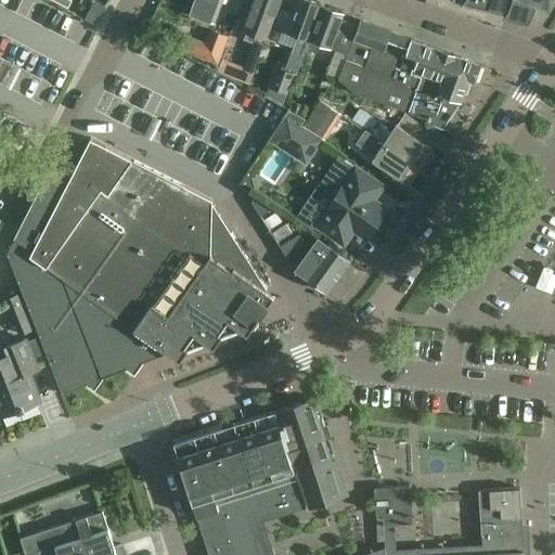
[(222,0),(196,0),(193,11),(195,12),(216,18),(222,0)]
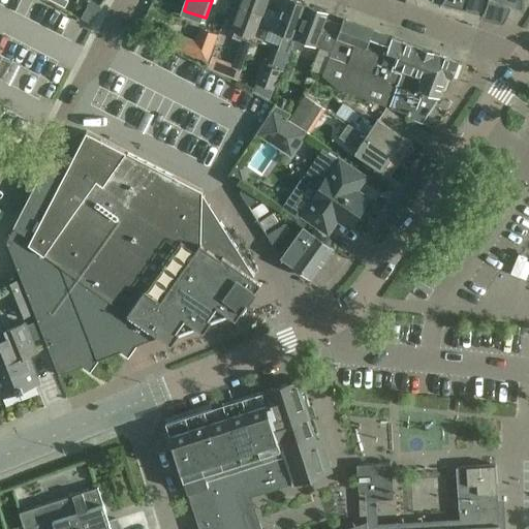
[(254,38),(268,0),(243,0),(232,30),(244,34),(254,38)]
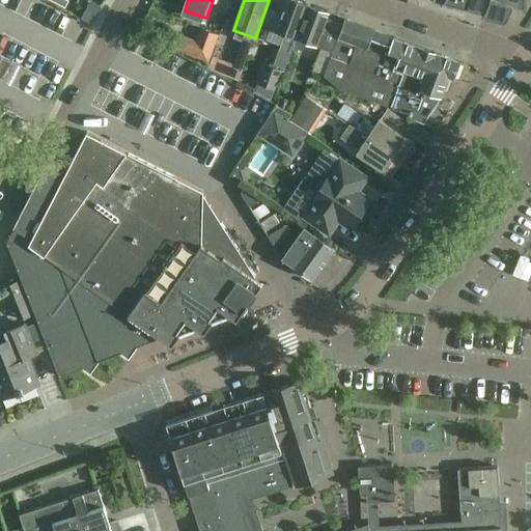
[(269,10),(262,26),(284,34),(279,51),(278,50),(273,64),(284,68),(288,56),(290,57),(292,49),(308,6),(290,0),(285,0),(280,15),(269,10)]
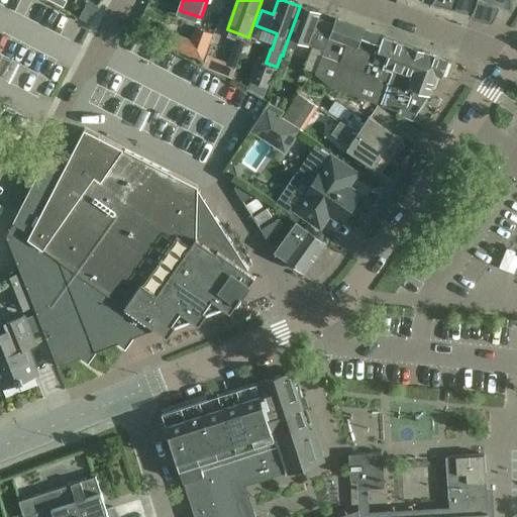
[(432,0),(431,3),(472,12),(469,16),(492,22),(494,17),(497,12),(499,7),(500,2),(500,0),(506,0),(508,0),(507,0),(432,0)]
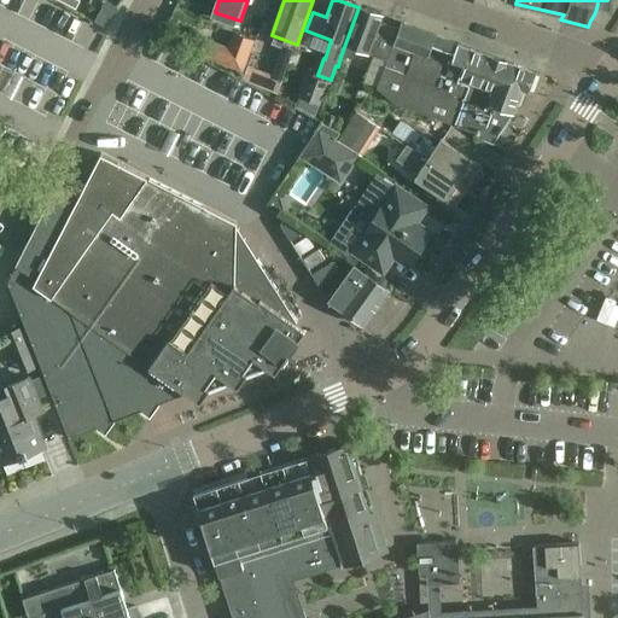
[(343,50),(340,57),(349,59),(354,48),(372,56),(388,62),(398,29),(380,22),(383,16),(359,7),(343,50)]
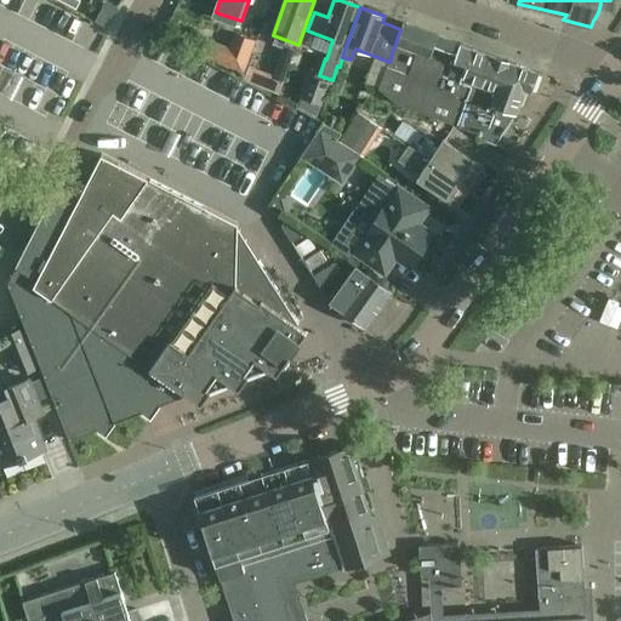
[(96,9),(91,18),(104,24),(109,16),(96,9)]
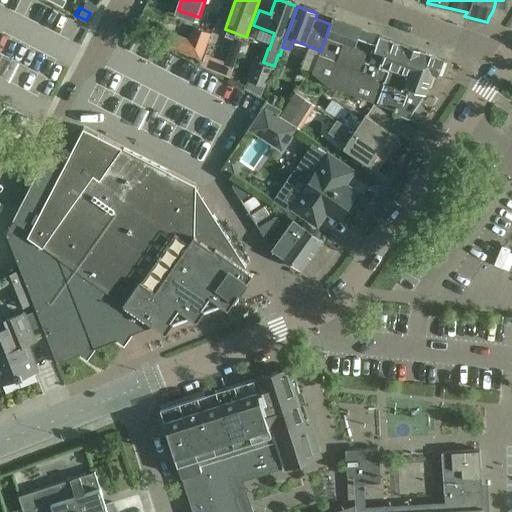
[(443,60),(380,36),(380,37),(361,30),(332,19),(330,24),(321,51),(313,74),(327,87),(378,104),(395,111),(394,114),(408,120),(425,93),(431,75),(437,76),(443,60)]
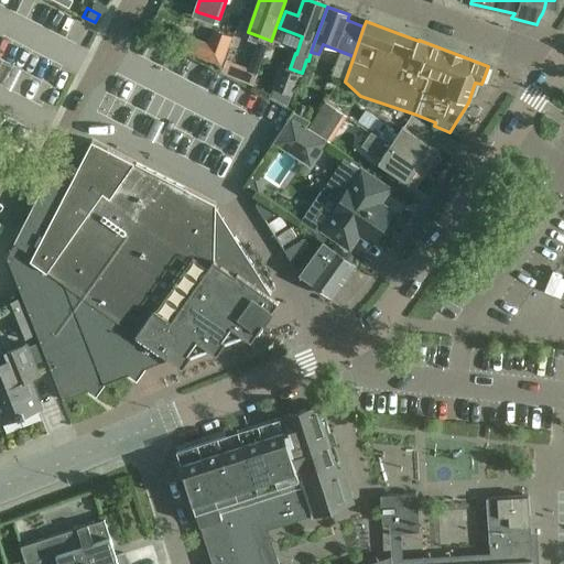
[(175,34),(172,43),(183,47),(181,52),(220,66),(231,36),(212,30),(207,43),(187,35),(186,38),(175,34)]
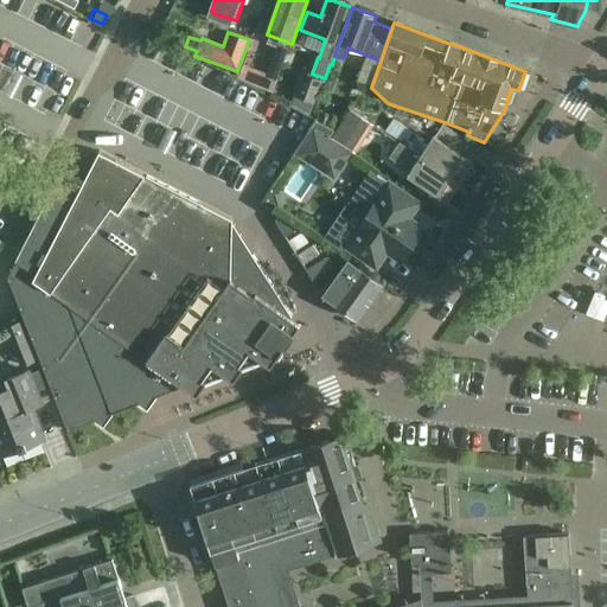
[(272,91),(281,68),(266,62),(262,72),(241,64),(236,78),(272,91)]
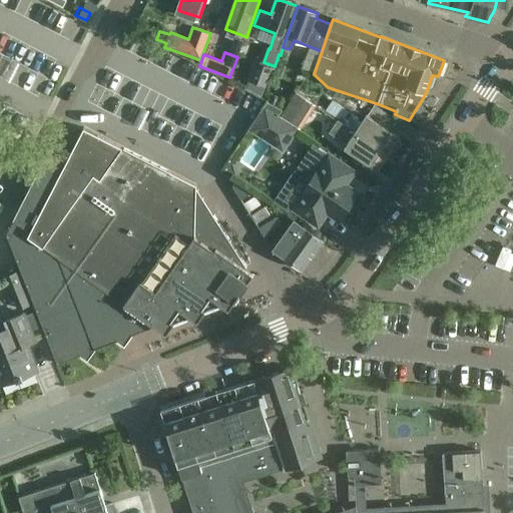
[(248,81),(245,88),(262,96),(266,86),(272,69),(257,64),(250,82),(248,81)]
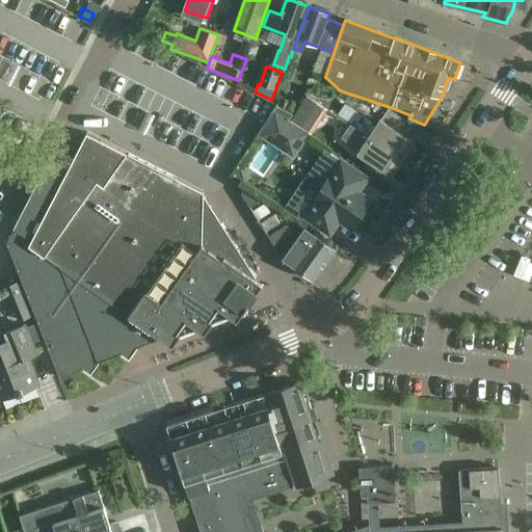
[(323,108),(307,97),(294,116),(291,114),(288,120),(308,132),(308,131),(323,108)]
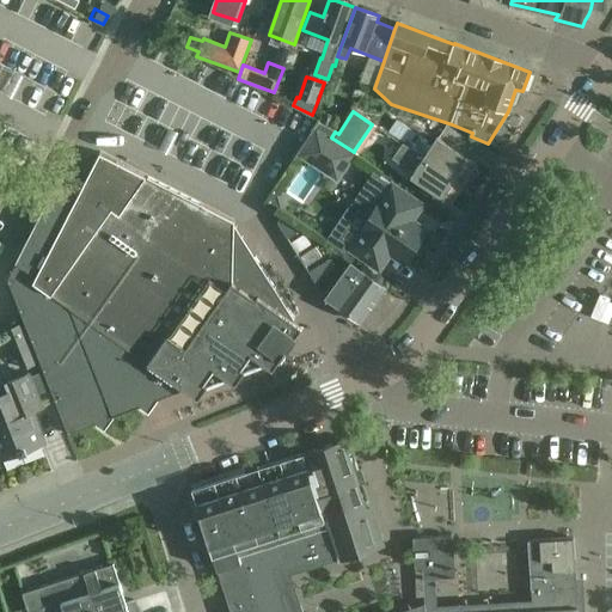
[(331,138),(335,132),(319,121),(297,157),(337,184),(359,153),(354,151),(354,152),(331,138)]
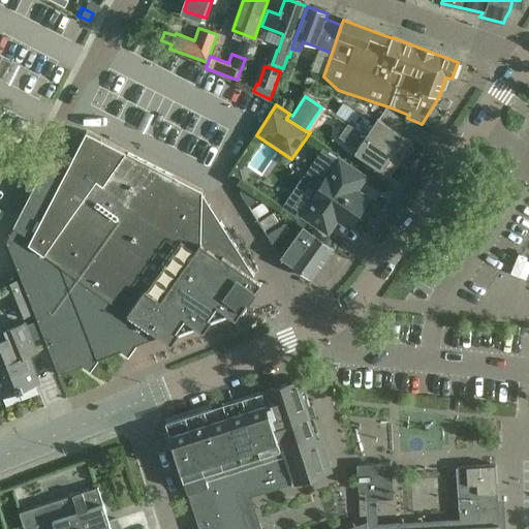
[(356,114),(342,105),(336,115),(350,124),(356,114)]
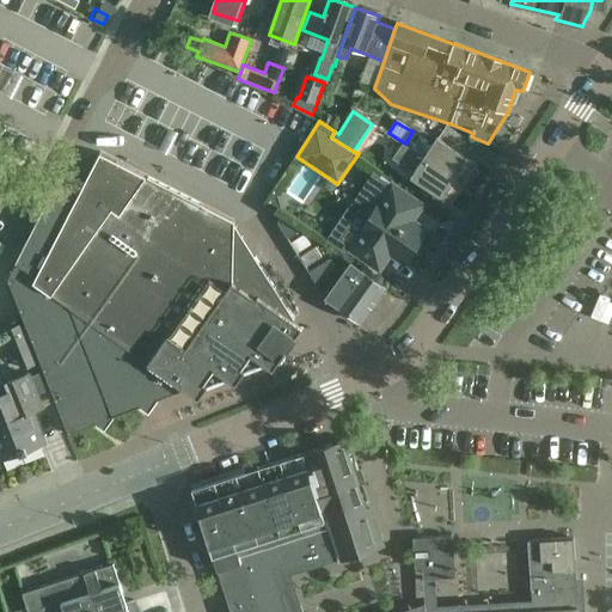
[(408,146),(463,182),(475,164),(435,138),(429,147),(424,145),(426,142),(418,138),(414,146),(409,144),(408,146)]
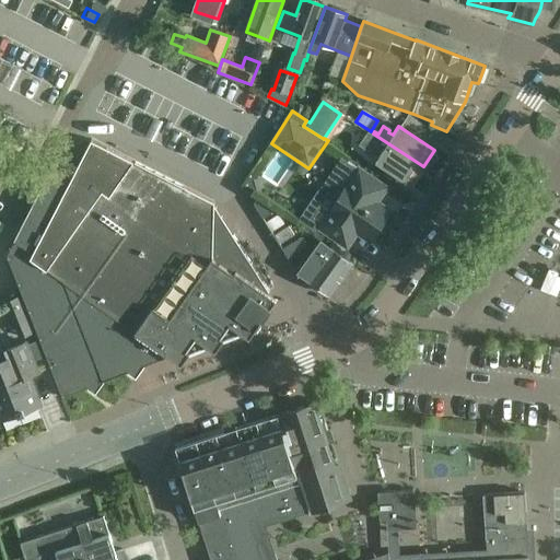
[(423,166),(373,133),(372,135),(369,132),(359,146),(377,159),(375,163),(410,187),(423,166)]
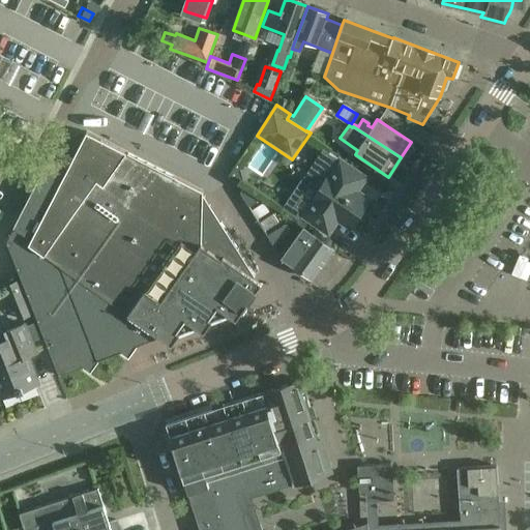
[(262,284),(254,276),(221,223),(207,231),(201,231),(203,194),(203,192),(86,131),(69,165),(51,155),(6,242),(59,376),(82,366),(89,373),(97,360),(120,352),(127,357),(136,346),(158,336),(165,341),(172,345),(179,334),(197,327),(204,332),(211,322),(229,315),(236,320),(262,284)]
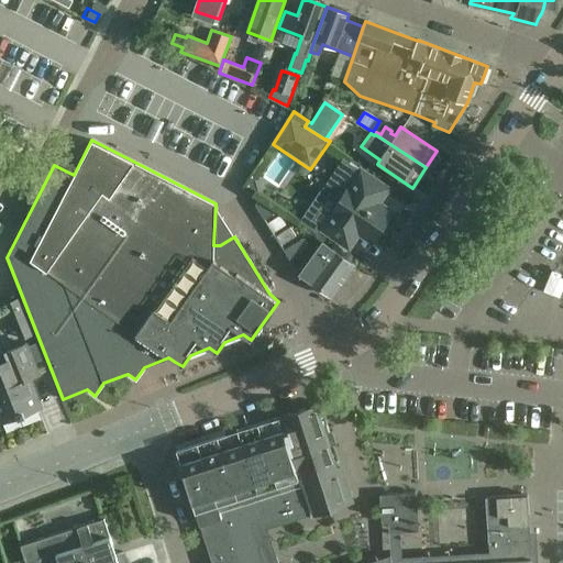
[(341,199),(321,228),(345,244),(355,230),(372,241),(392,211),(373,199),(383,185),(357,168),(351,163),(331,192),(341,199)]
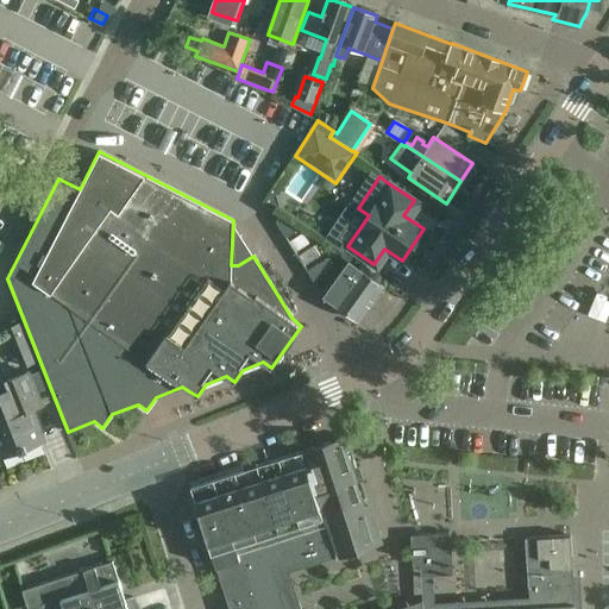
[(263,202),(281,214),(284,208),(280,192),(274,187),(263,202)]
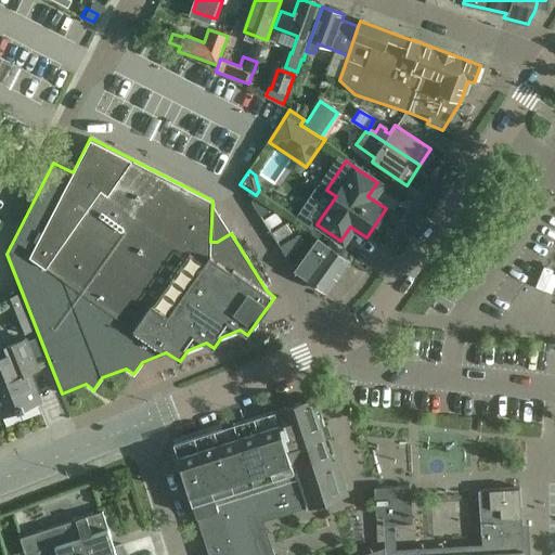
[(275,213),(265,219),(270,229),(281,221),(275,213)]
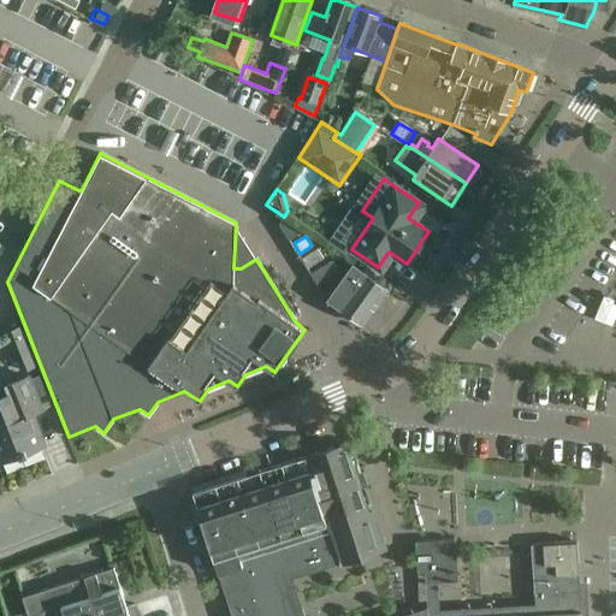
[(324,259),(318,248),(302,258),(308,268),(324,259)]
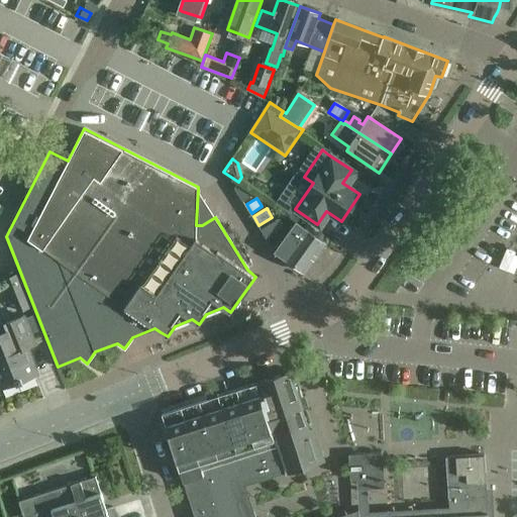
[(325,243),(296,222),(275,251),(304,273),(325,243)]
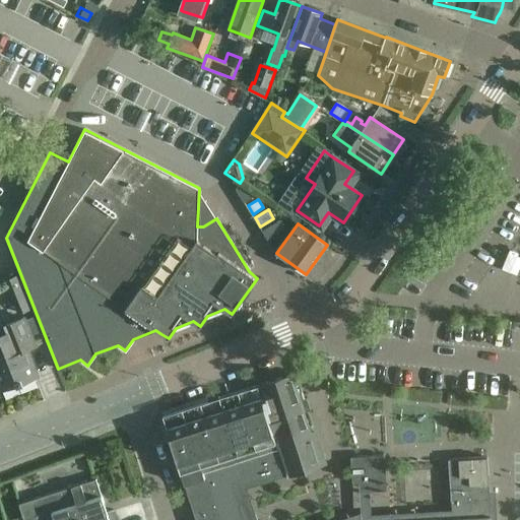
[(17,386),(36,379),(41,377),(29,348),(36,345),(25,318),(5,326),(6,326),(0,328),(0,392),(17,385),(17,386)]
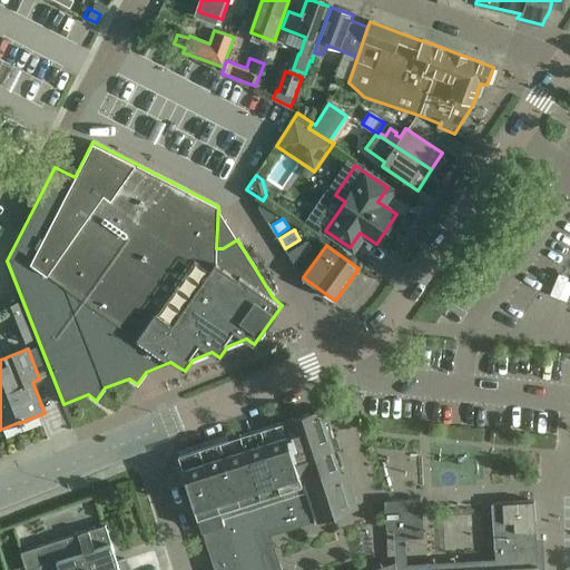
[(296,416),(286,420),(295,446),(292,448),(300,474),(301,473),(313,512),(315,519),(356,507),(345,471),(343,472),(341,465),(343,465),(341,457),(340,453),(337,449),(340,448),(335,434),(333,435),(332,432),(332,431),(324,408),(321,409),(302,415),(296,416)]
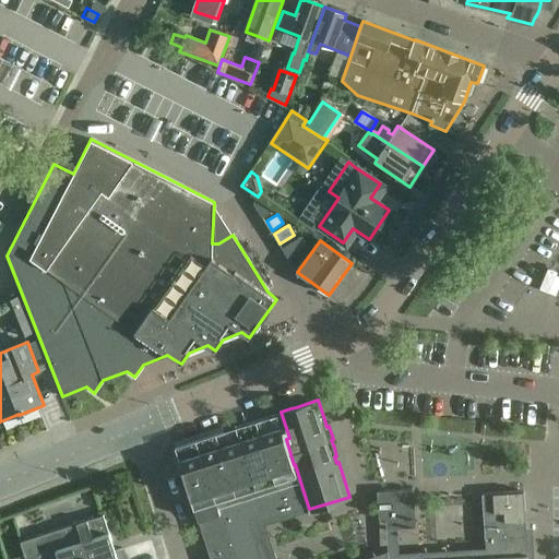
[(264,558),(252,520),(262,516),(307,502),(295,464),(294,465),(286,439),(289,438),(281,412),(234,427),(174,445),(210,558),(264,558)]
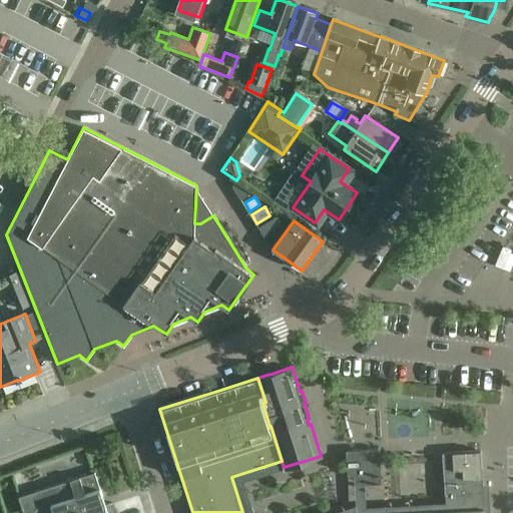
[(346,450),(348,476),(373,475),(373,473),(380,472),(379,449),(350,450),(346,450)]
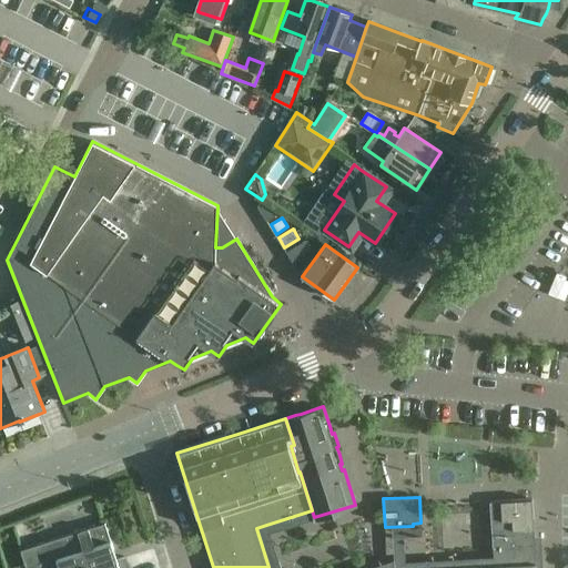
[(535,547),(531,498),(490,500),(494,550),(535,547)]
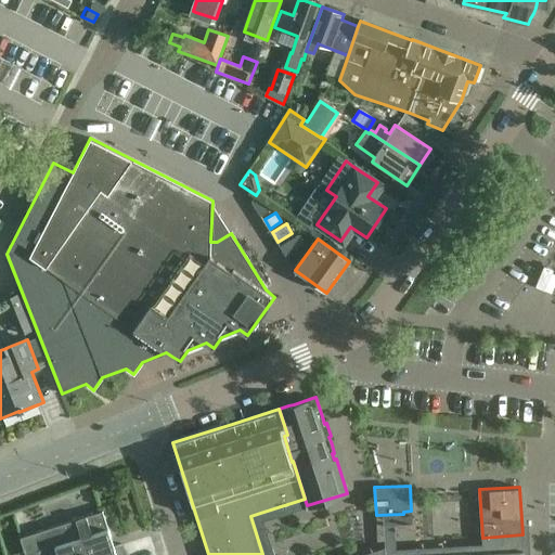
[(25,554),(27,554),(55,546),(57,554),(125,554),(123,544),(114,546),(103,511),(20,537),(25,554)]
